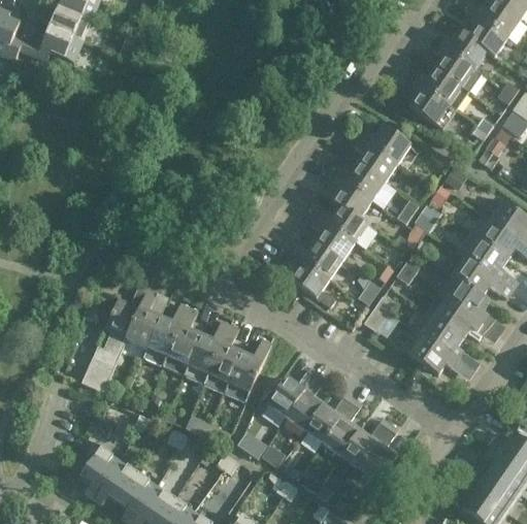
[(60,0),(58,5),(92,20),(99,0),(60,0)]
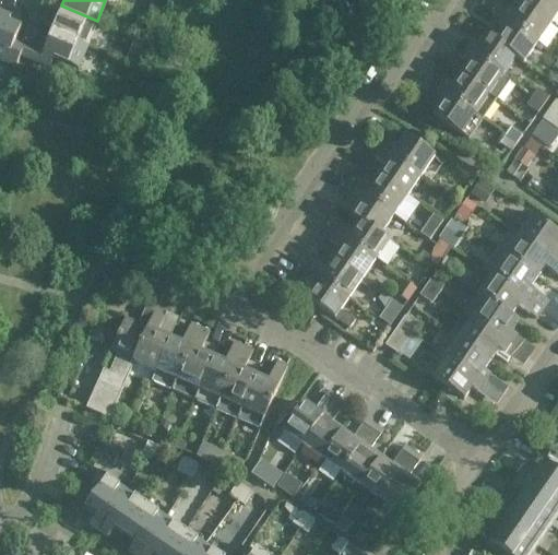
[(506,6),(500,13),(537,39),(551,20),(523,0),(521,0),(514,11),(506,6)]
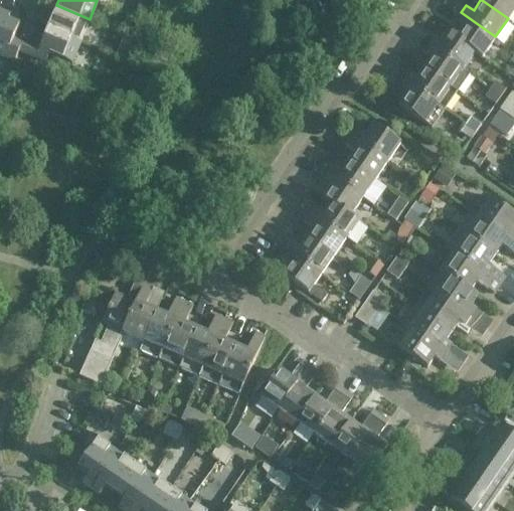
[(482,0),(508,18),(513,9),(513,0),(482,0)]
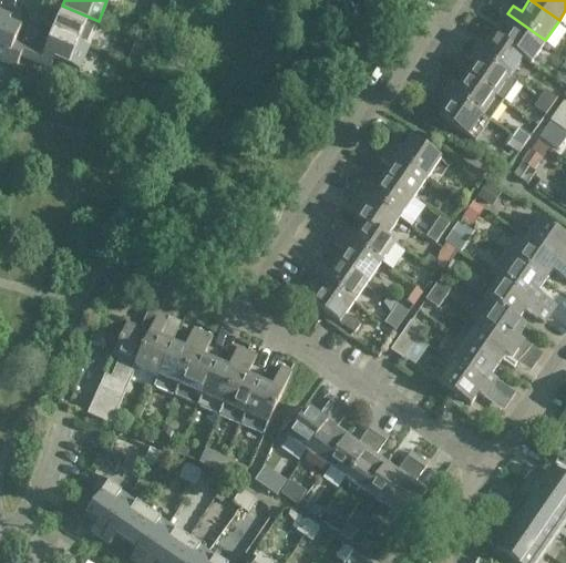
[(99,21),(62,6),(53,29),(89,43),(99,21)]
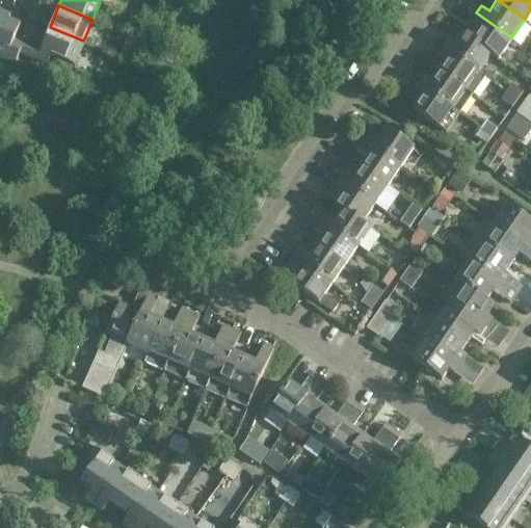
[(0,9),(0,54),(15,60),(23,41),(15,36),(20,23),(8,18),(10,14),(0,9)]
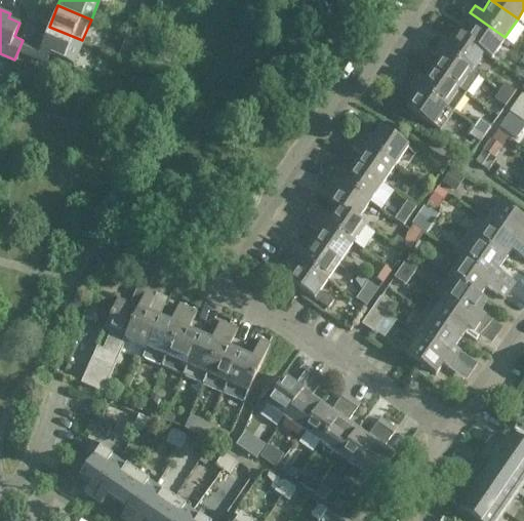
[(465,36),(485,49),(484,50),(491,56),(505,37),(470,12),(465,21),(472,26),(466,36),(465,36)]
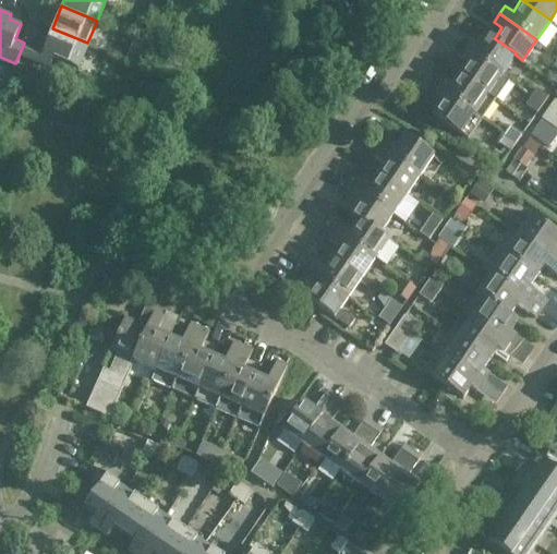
[(52,28),(39,60),(49,64),(53,55),(79,65),(87,43),(52,28)]
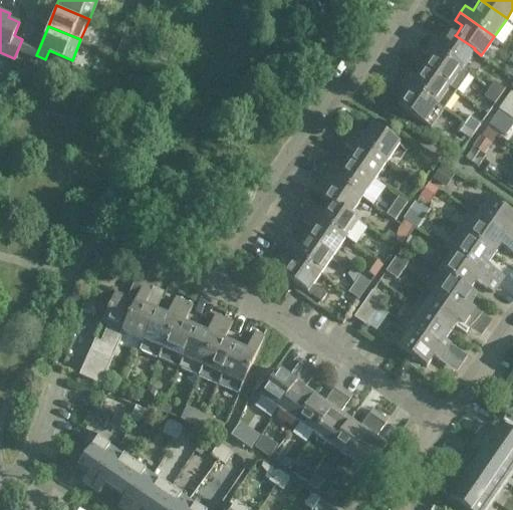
[(474,49),(475,48),(455,35),(456,35),(448,29),(441,40),(433,35),(428,43),(462,66),(474,49)]
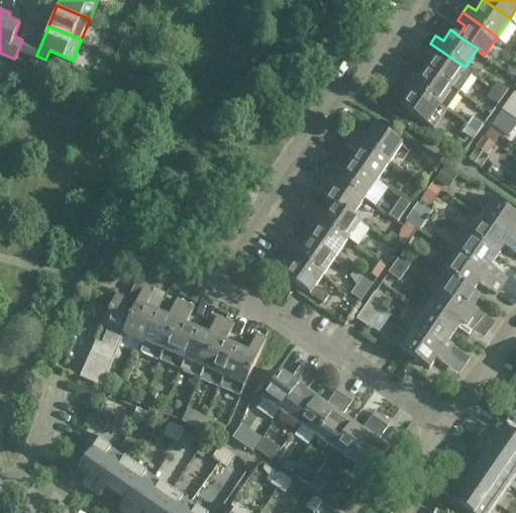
[(430,43),(425,52),(432,57),(425,67),(452,85),(458,90),(472,72),(465,67),(430,43)]
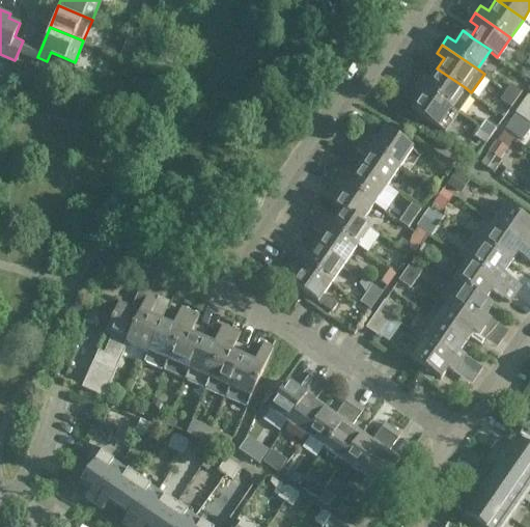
[(422,73),(416,82),(451,106),(458,111),(471,92),(465,87),(437,68),(429,79),(422,73)]
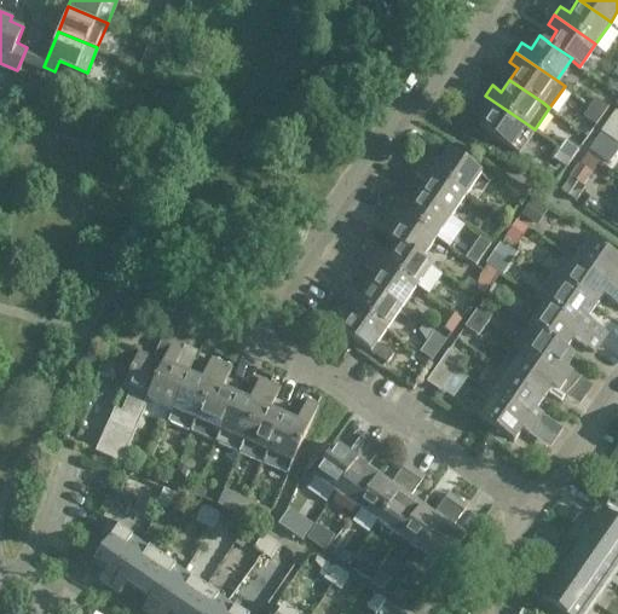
[(589,103),(601,111),(608,103),(595,93),(589,103)]
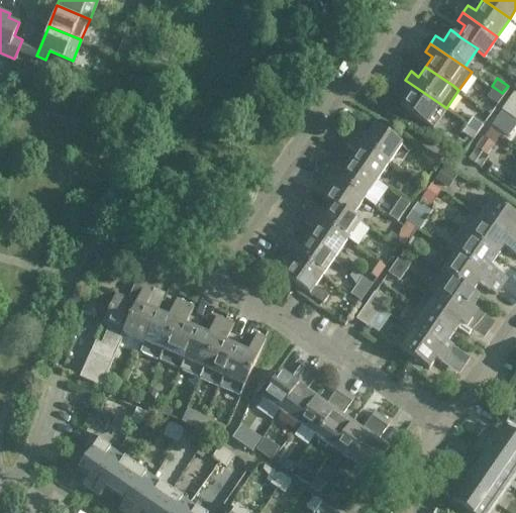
[(400,87),(407,92),(400,103),(433,126),(446,108),(439,103),(405,80),(400,87)]
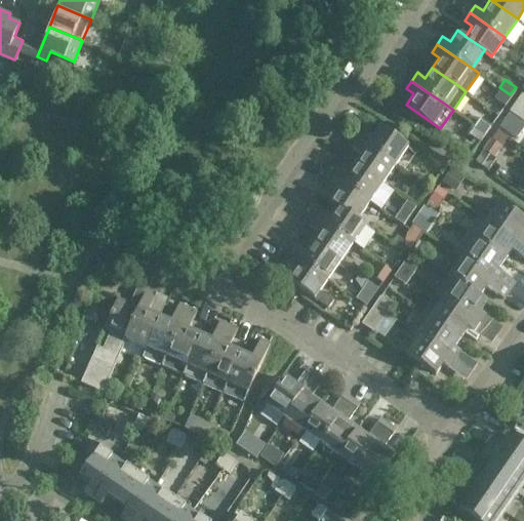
[(510,94),(499,87),(494,94),(505,103),(510,94)]
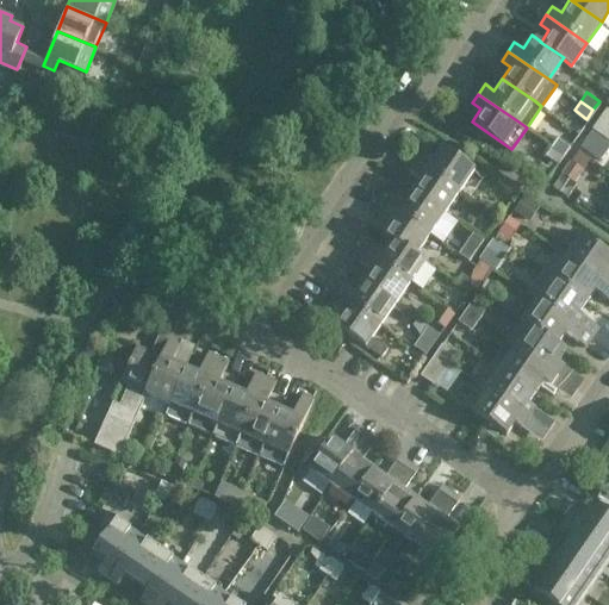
[(608,124),(598,117),(592,126),(602,133),(608,137),(608,124)]
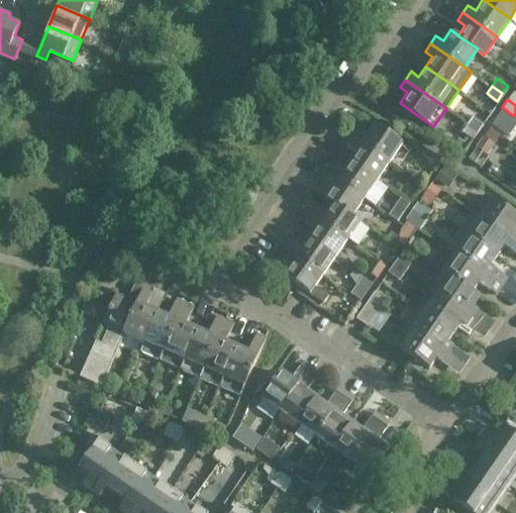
[(502,107),(491,123),(499,129),(510,113),(502,107)]
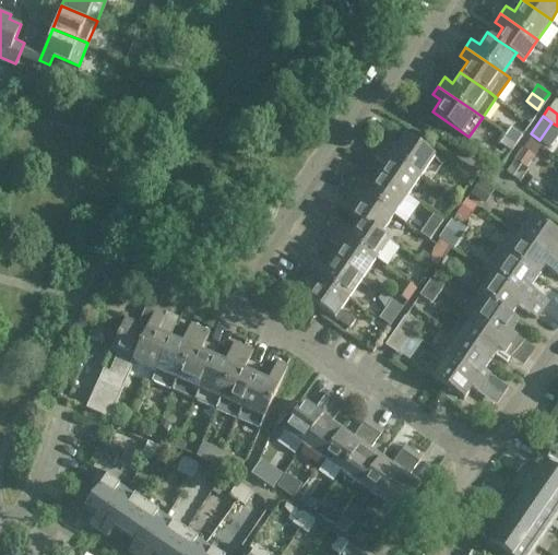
[(506,132),(517,140),(522,131),(511,124),(506,132)]
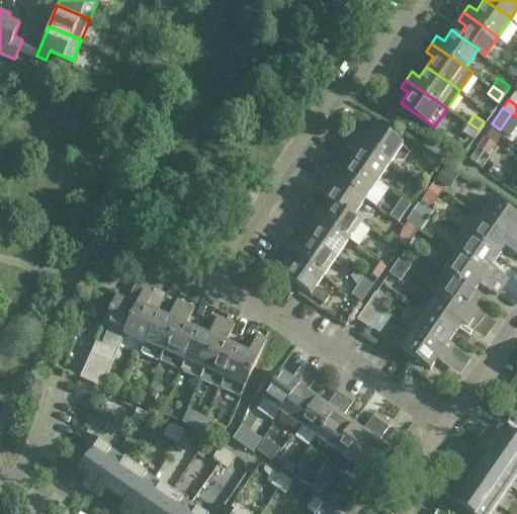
[(346,131),(390,161),(403,142),(376,122),(368,134),(351,122),(346,131)]
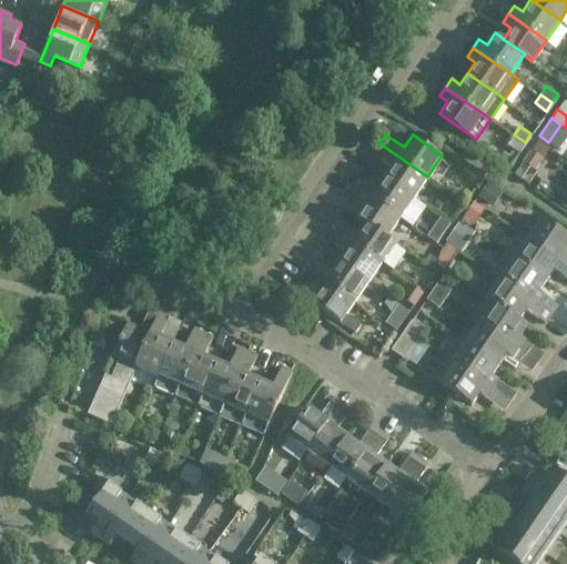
[(507,142),(519,150),(525,142),(514,134),(507,142)]
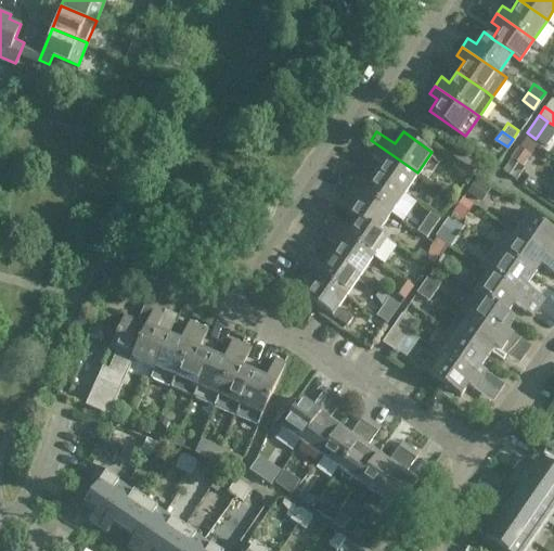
[(404,191),(417,173),(371,140),(365,148),(383,161),(375,171),(404,191)]
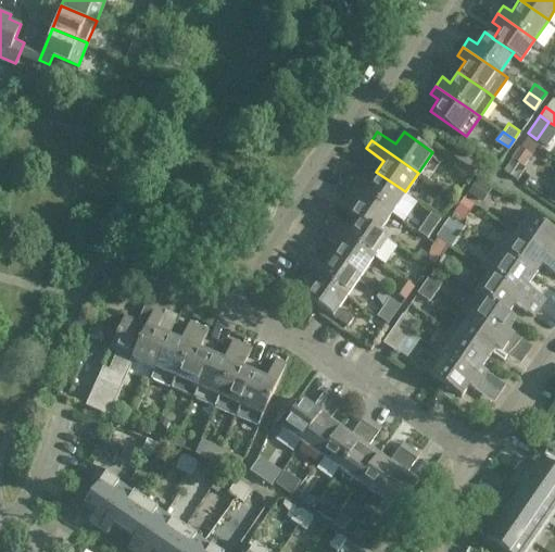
[(512,155),(522,163),(531,151),(520,143),(512,155)]
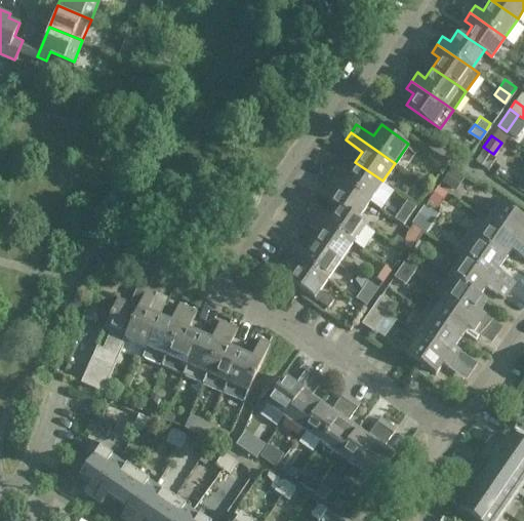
[(483,147),(475,158),(488,167),(495,156),(483,147)]
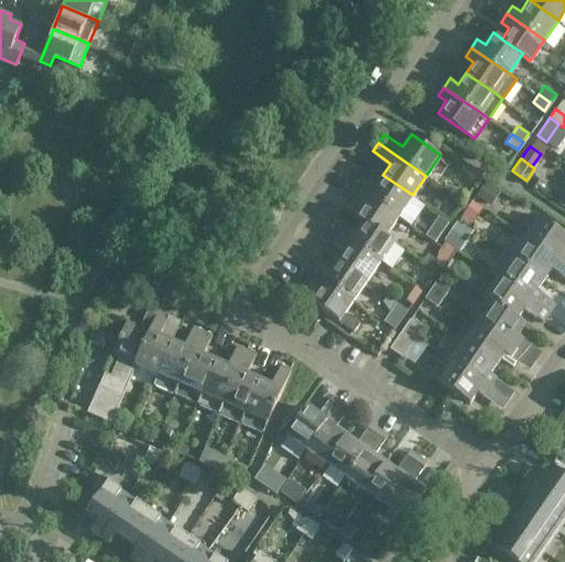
[(351,181),(399,215),(412,195),(383,175),(376,186),(357,173),(351,181)]
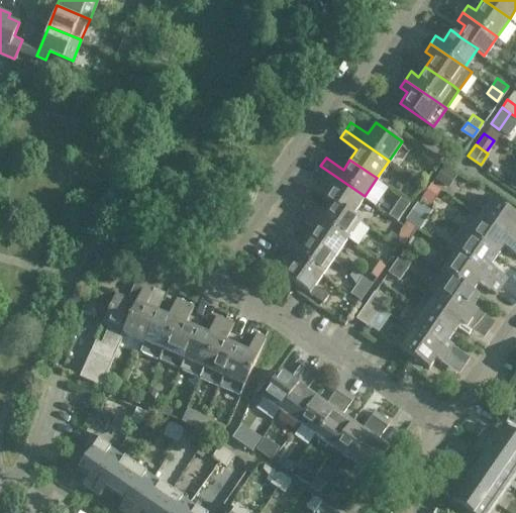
[(351,214),(352,213),(365,196),(320,166),(315,174),(332,185),(324,196),(332,201),(351,214)]
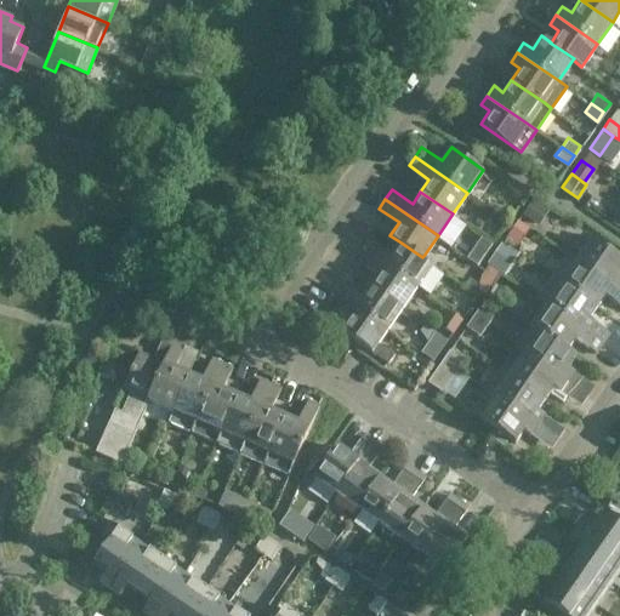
[(518,218),(506,235),(516,241),(527,224),(518,218)]
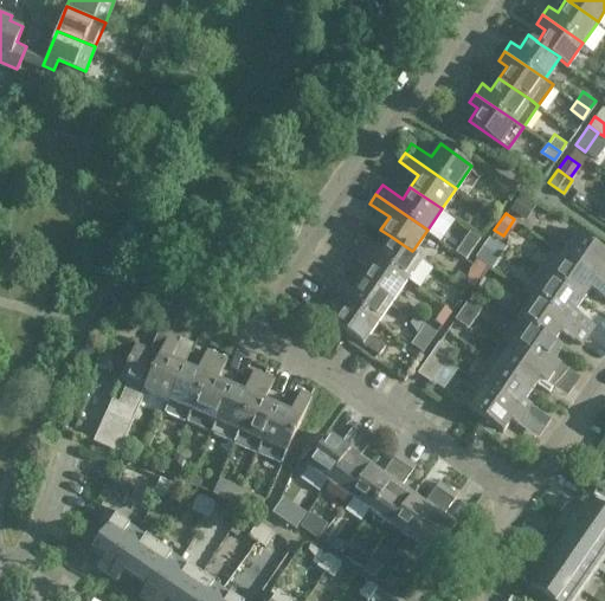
[(561,252),(604,280),(604,265),(604,249),(570,224),(559,238),(567,244),(561,252)]
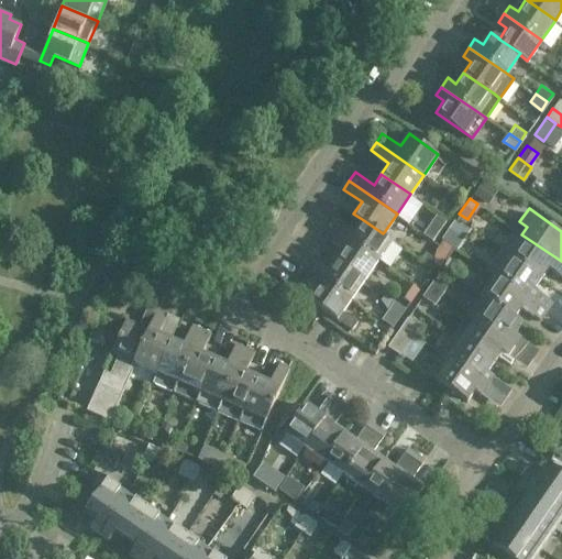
[(330,226),(377,259),(393,238),(384,232),(383,233),(362,219),(355,229),(337,217),(330,226)]
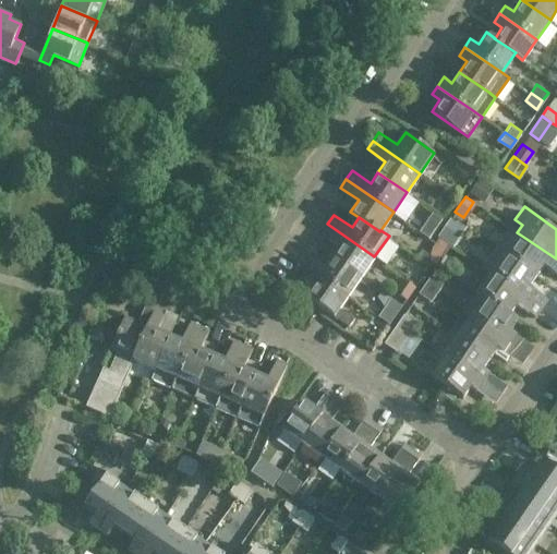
[(451,215),(438,233),(451,242),(464,224),(451,215)]
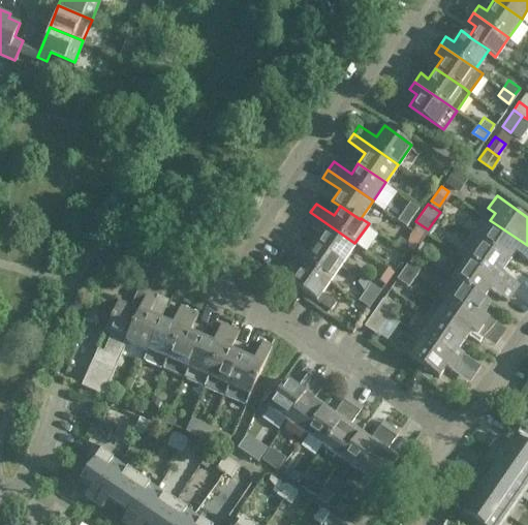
[(406,206),(398,217),(407,223),(415,212),(406,206)]
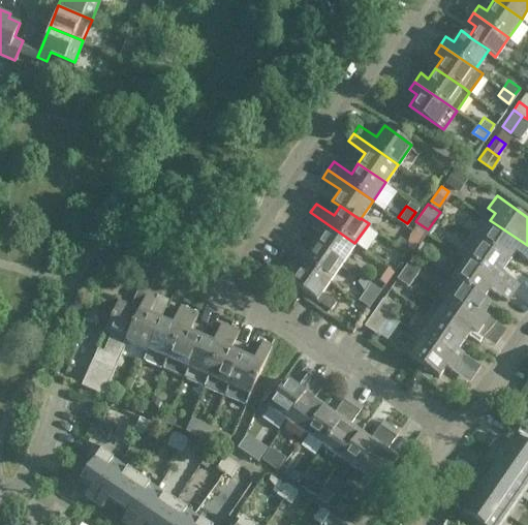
[(315,242),(342,261),(354,243),(310,212),(305,219),(322,232),(315,242)]
